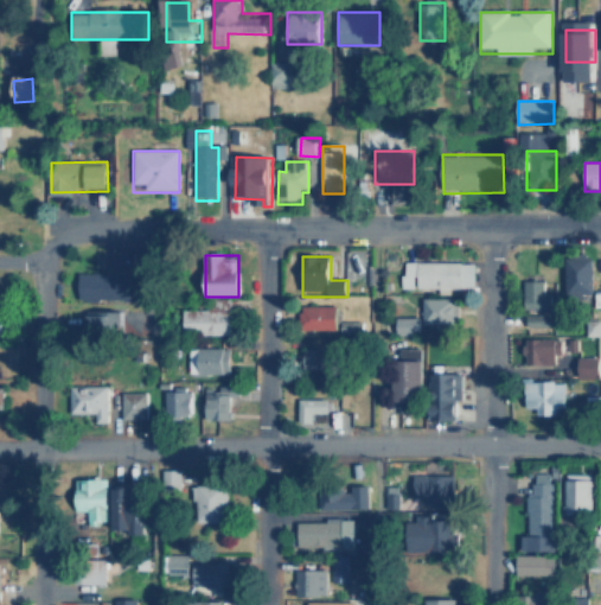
[(152,304),(152,258),(134,258),(134,276),(81,276),(81,304),(152,304)]
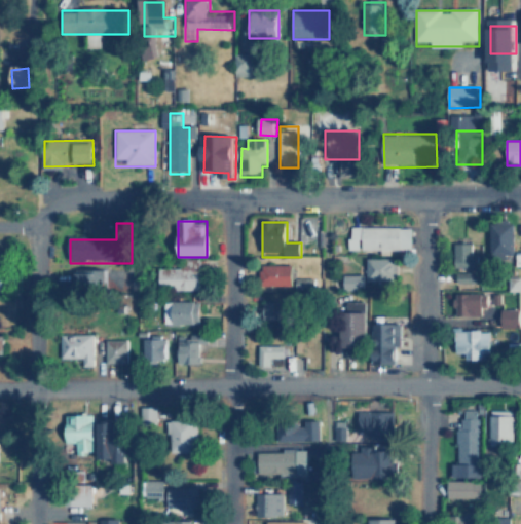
[(515,224),(491,224),(491,259),(515,259),(515,224)]
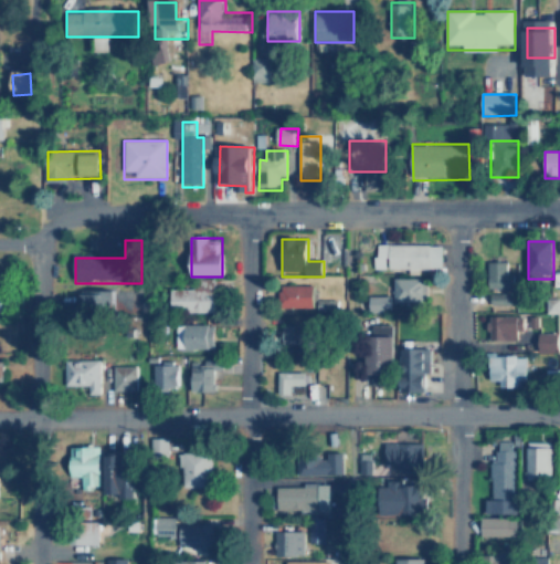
[(431,247),(379,247),(379,271),(431,271),(431,247)]
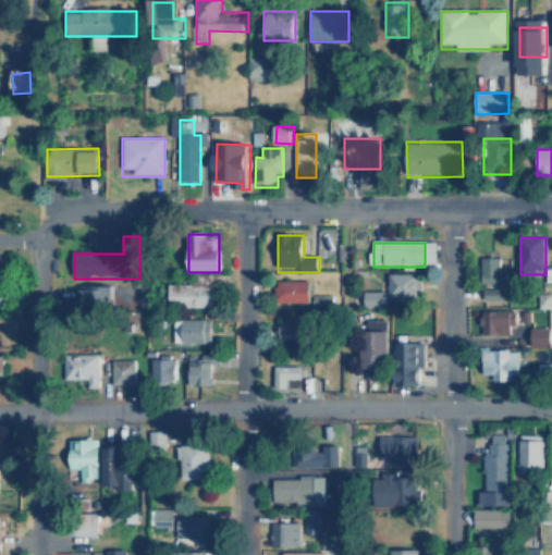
[(483,287),(508,287),(508,259),(483,259),(483,287)]
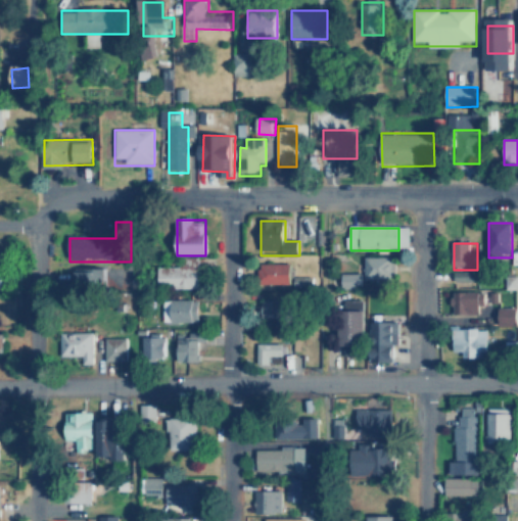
[(395,282),(395,259),(365,259),(365,282),(395,282)]
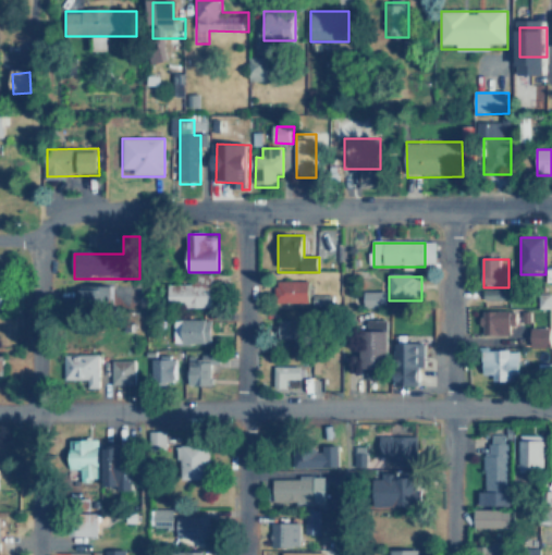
[(168,285),(168,310),(212,310),(212,278),(184,278),(184,285),(168,285)]
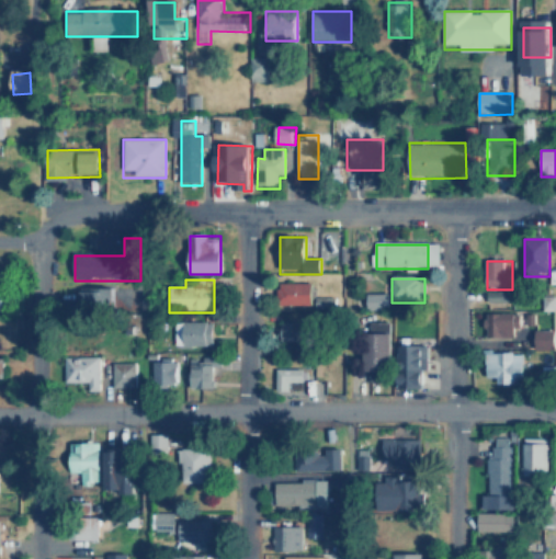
[(313,307),(313,284),(279,284),(279,307),(313,307)]
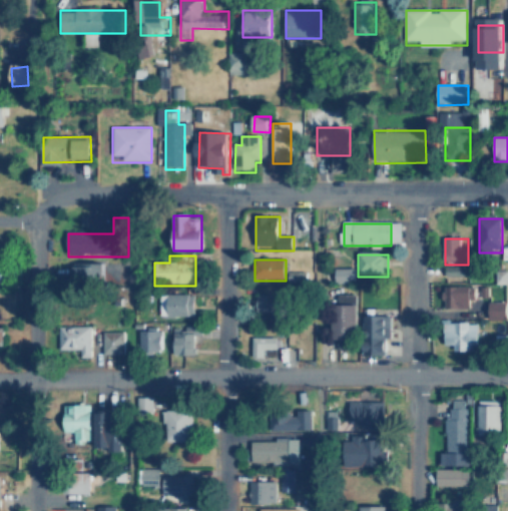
[(102,265),(74,265),(74,293),(102,293),(102,265)]
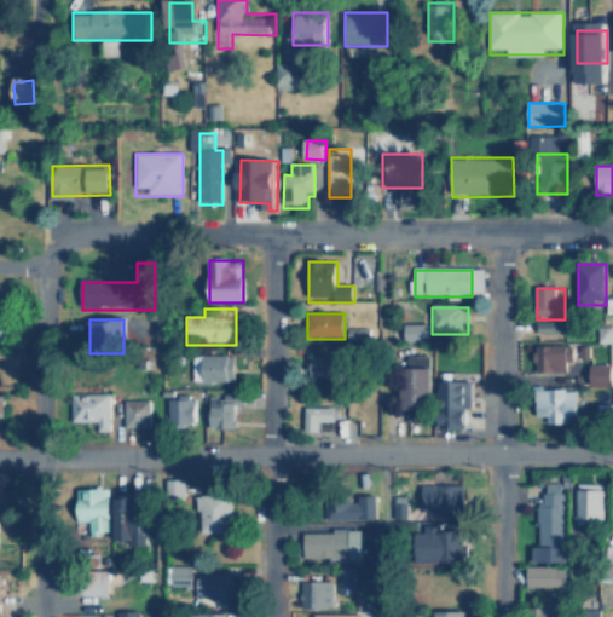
[(431,326),(408,326),(408,344),(432,344),(431,326)]
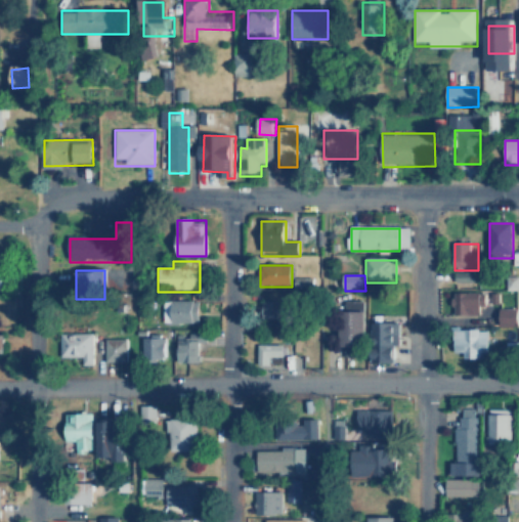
[(455,286),(477,288),(478,276),(456,275),(455,286)]
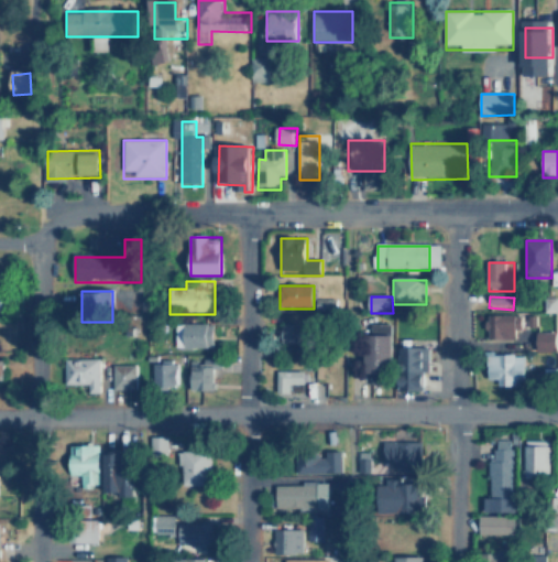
[(340,300),(320,300),(320,312),(340,312),(340,300)]
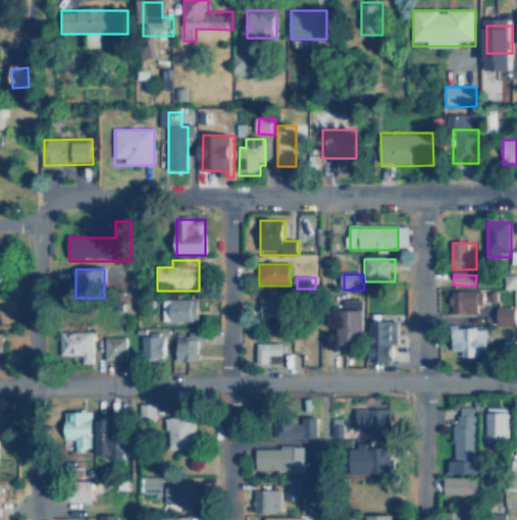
[(481,295),(457,295),(457,315),(481,315),(481,295)]
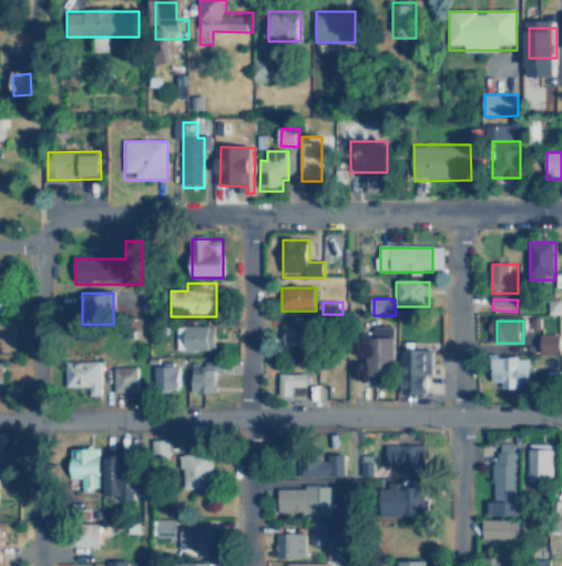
[(430,347),(430,325),(404,325),(404,347),(430,347)]
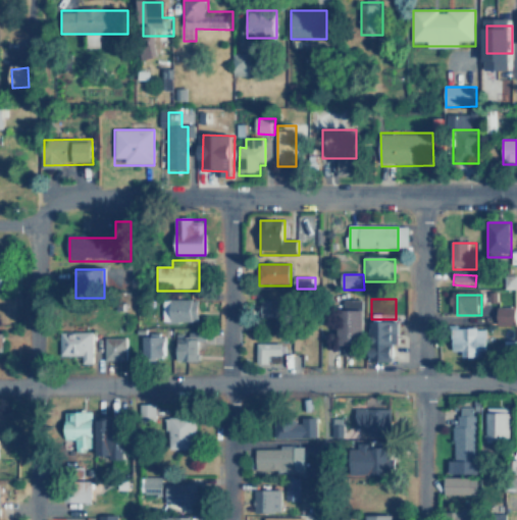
[(164,301),(164,323),(199,323),(199,301),(164,301)]
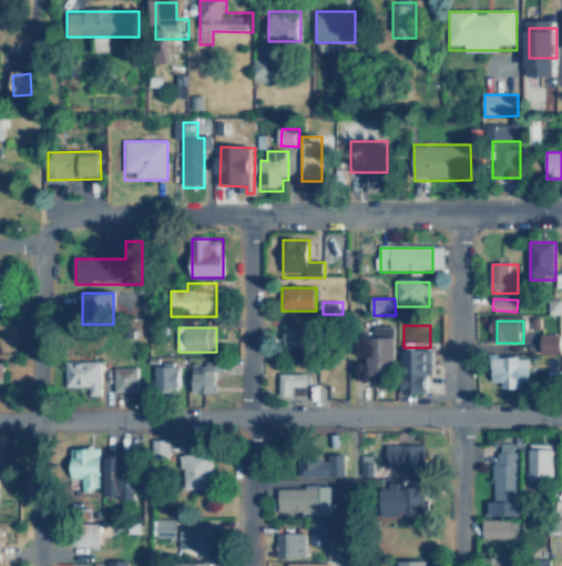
[(316,357),(316,329),(285,329),(285,357),(316,357)]
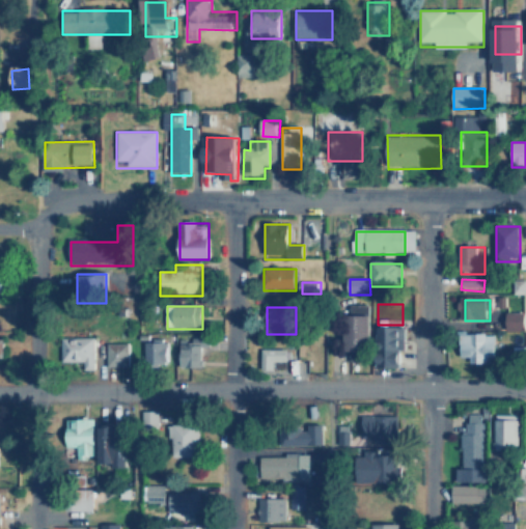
[(525,315),(507,315),(507,332),(525,332),(525,315)]
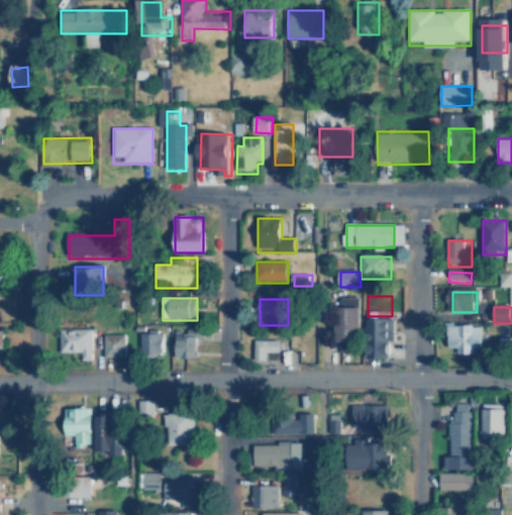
[(347,343),(347,351),(361,351),(361,308),(335,308),(335,343),(347,343)]
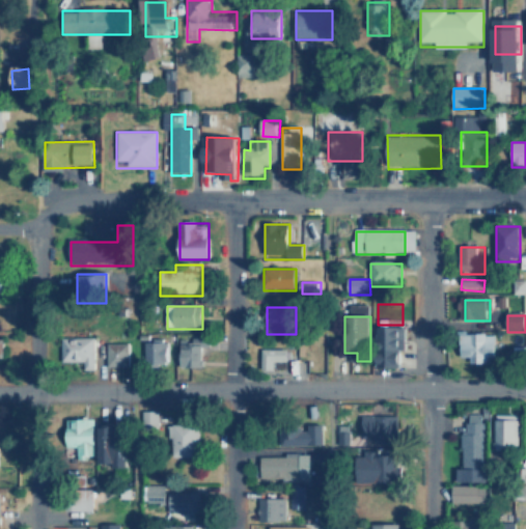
[(378,368),(402,368),(402,329),(378,329),(378,368)]
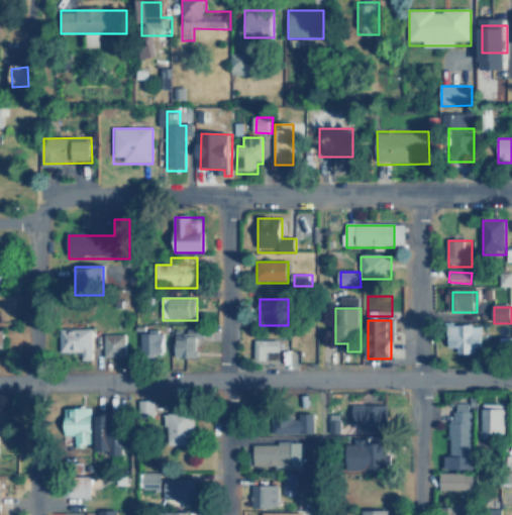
[(457,349),(457,355),(483,354),(483,326),(449,327),(450,349),(457,349)]
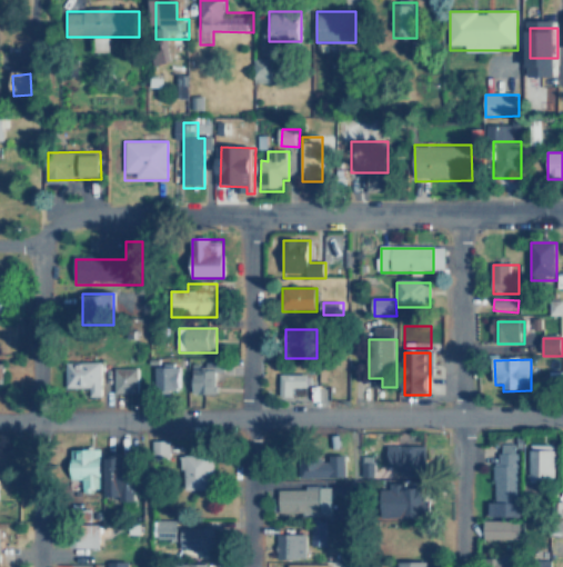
[(8,365),(0,364),(0,387),(9,387),(8,365)]
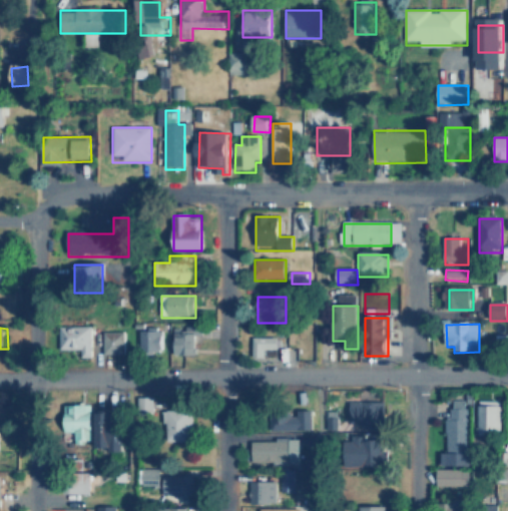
[(93,328),(61,328),(61,351),(82,351),(82,359),(93,359),(93,328)]
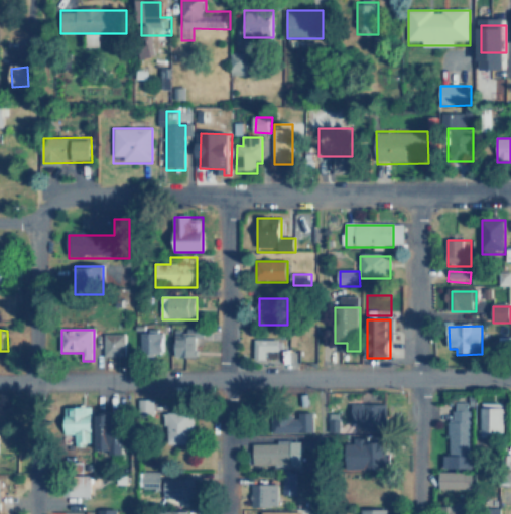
[(197,359),(197,339),(204,339),(204,331),(176,331),(176,359),(197,359)]
